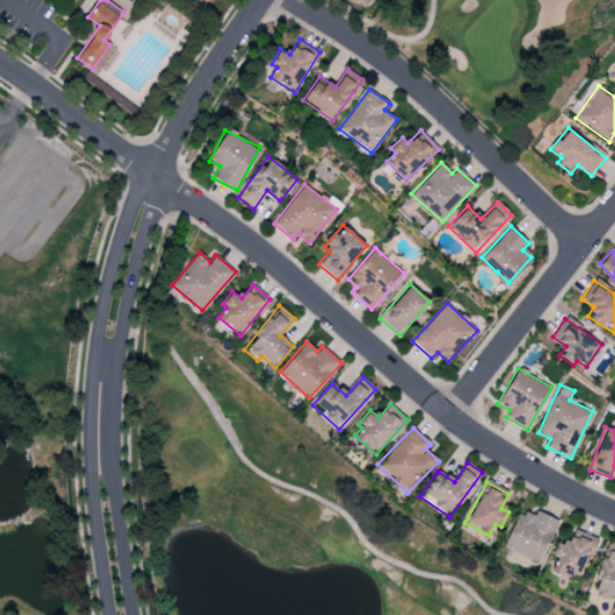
[(559,521),(537,509),(533,517),(521,509),(503,545),(537,563),(559,521)]
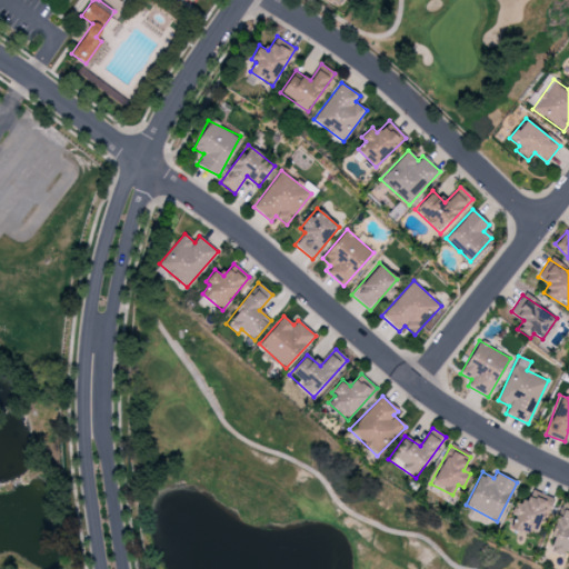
[(552,498),(529,492),(527,501),(518,499),(510,529),(535,536),(541,513),(548,516),(552,498)]
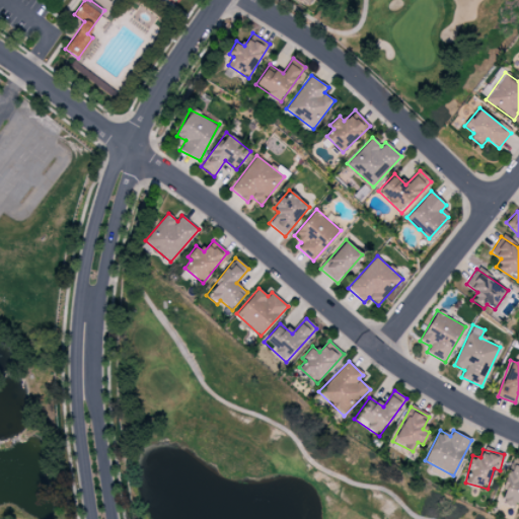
[(518,505),(518,462),(518,466),(511,464),(503,489),(505,490),(502,500),(518,505)]
